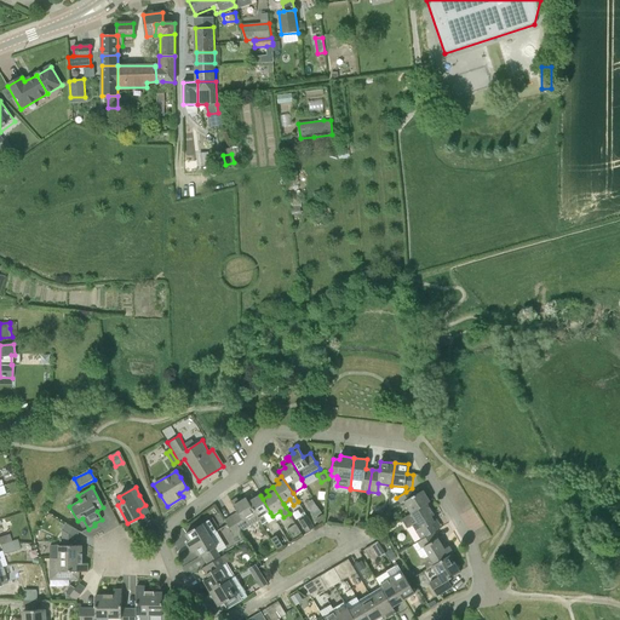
[(411,514),(428,504),(430,503),(423,491),(415,495),(412,489),(412,488),(396,498),(401,504),(403,503),(411,514)]
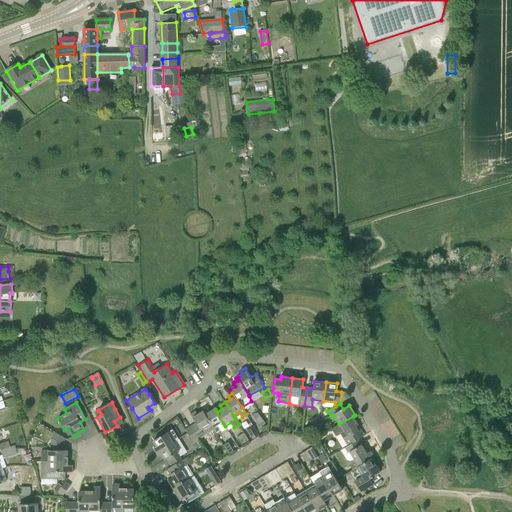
[(223,423),(215,409),(210,412),(208,409),(203,411),(214,430),(216,433),(221,430),(218,426),(223,423)]
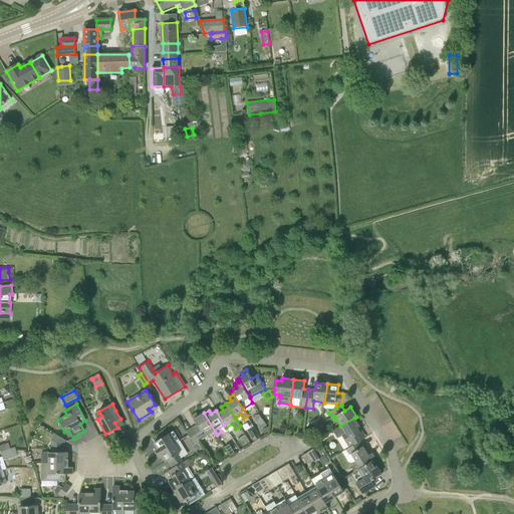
[(206,438),(215,432),(204,413),(199,417),(197,413),(192,416),(197,425),(193,428),(200,441),(206,438)]
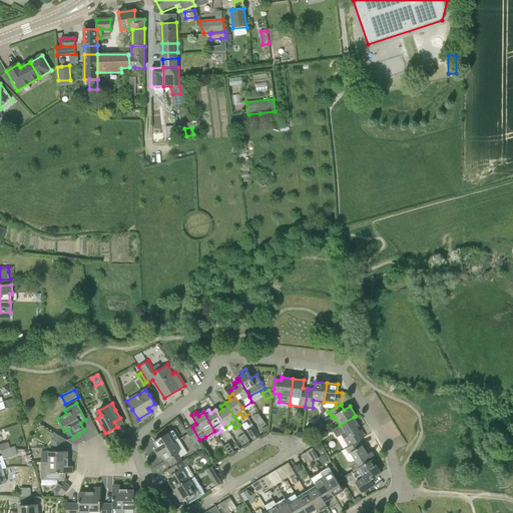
[(348,447),(362,439),(359,433),(360,432),(357,428),(359,426),(354,417),(340,425),(340,426),(333,430),(337,437),(342,435),(348,447)]
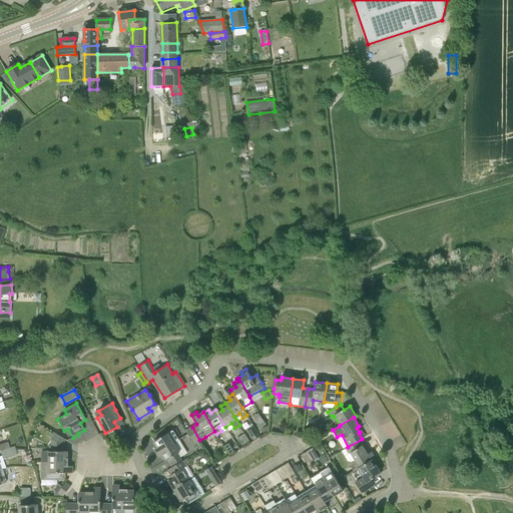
[(267,425),(263,419),(257,423),(261,429),(267,425)]
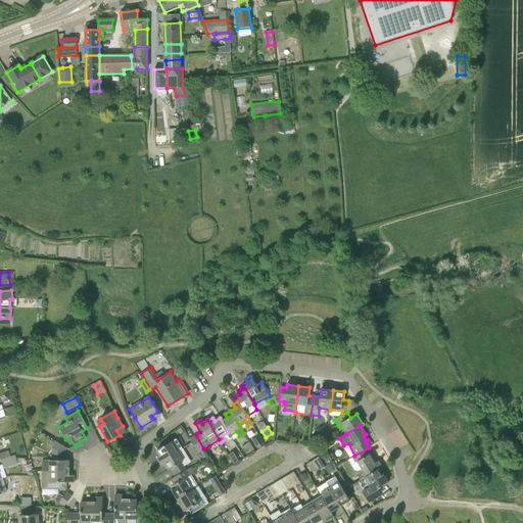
[(189,438),(197,453),(203,448),(196,435),(189,438)]
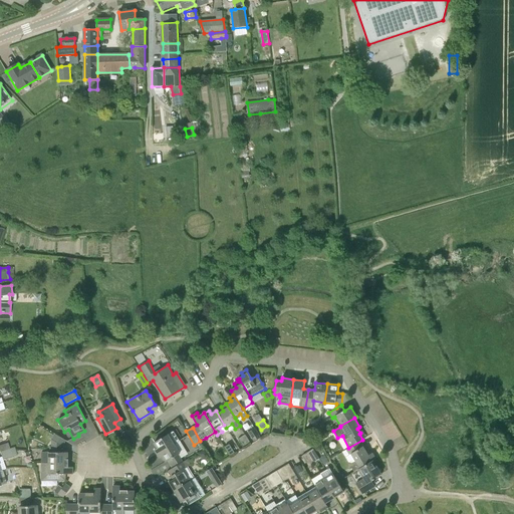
[(255,429),(248,433),(254,442),(261,438),(255,429)]
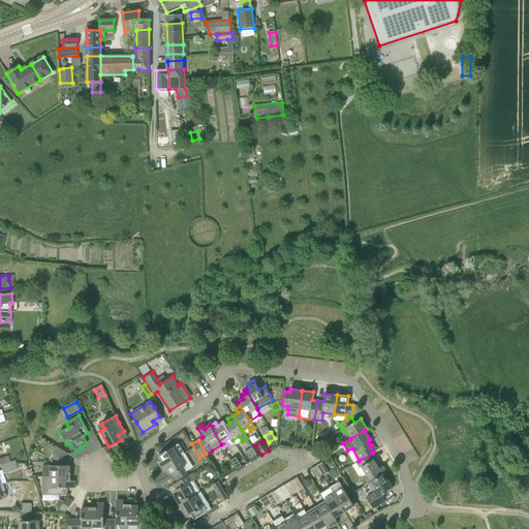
[(179,457),(179,458),(185,455),(179,443),(158,456),(162,462),(159,463),(161,467),(179,457)]
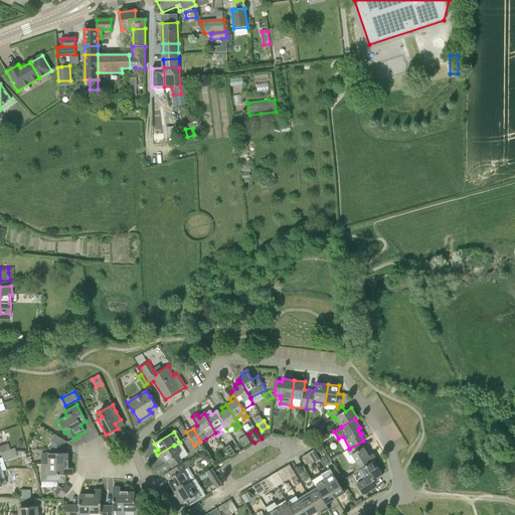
[(57,444),(56,451),(63,451),(63,448),(66,442),(54,435),(51,441),(57,444)]
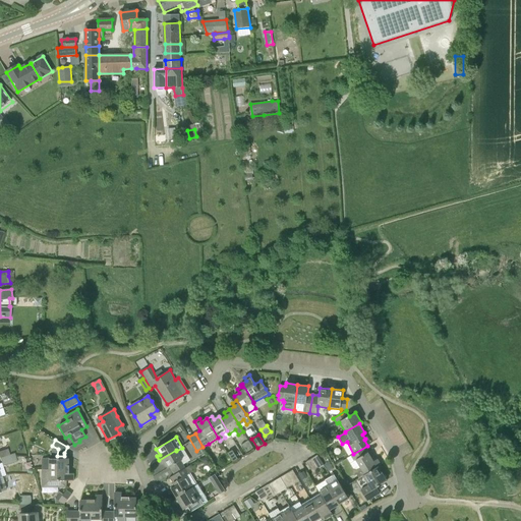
[(253,448),(248,441),(241,445),(246,453),(253,448)]
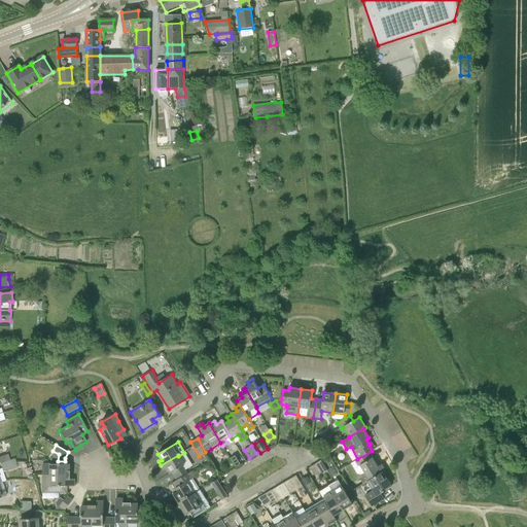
[(367,482),(383,472),(382,472),(385,470),(381,464),(378,467),(369,453),(372,451),(357,459),(354,461),(357,466),(360,465),(364,472),(360,476),(357,475),(356,481),(359,482),(361,481),(363,485),(367,482)]
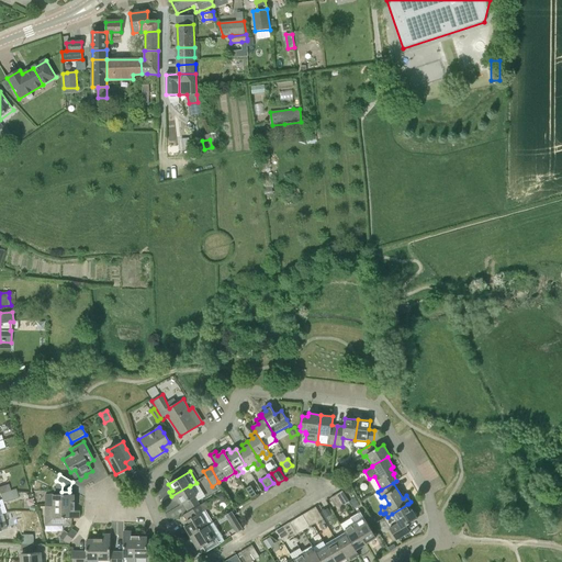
[(0,494),(0,495),(17,491),(15,490),(10,491),(9,484),(0,486),(0,494)]
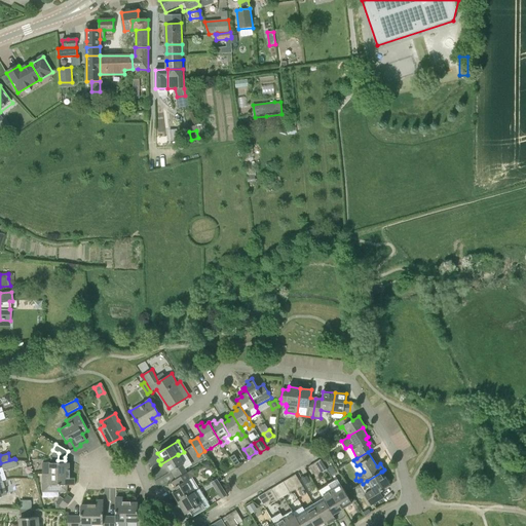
[(184,464),(178,455),(178,454),(160,464),(163,470),(166,467),(170,473),(172,472),(177,480),(187,473),(182,465),(184,464)]
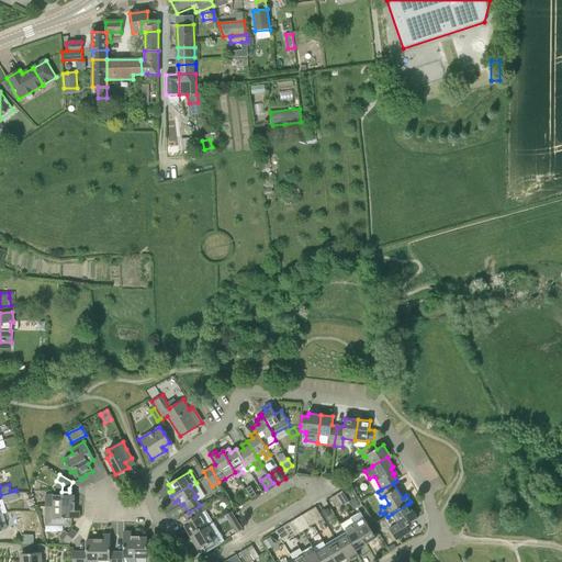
[(256,495),(250,485),(246,489),(251,497),(256,495)]
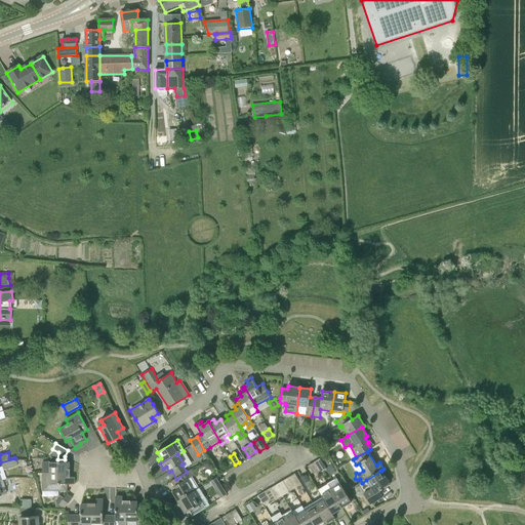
[(0,481),(6,479),(2,470),(17,465),(15,458),(0,462),(2,467),(0,467),(0,481)]
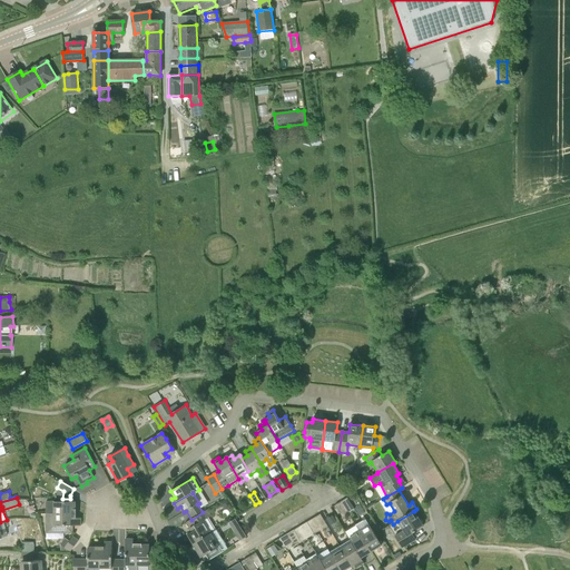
[(349,513),(354,510),(347,498),(342,501),(349,513)]
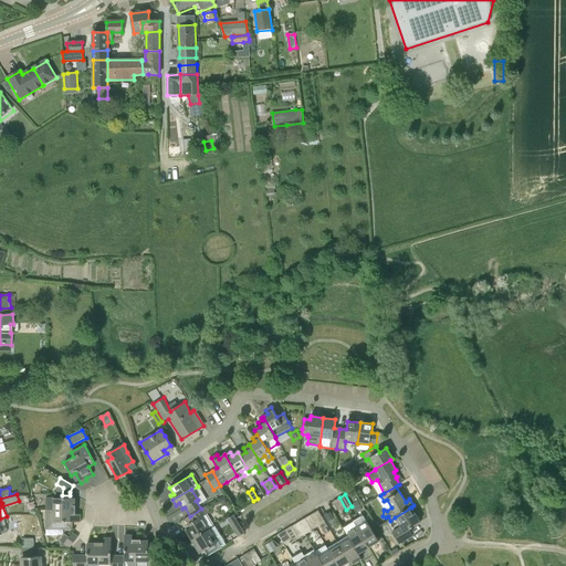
[(70,499),(70,495),(62,495),(62,499),(45,499),(45,512),(75,511),(75,499),(70,499)]
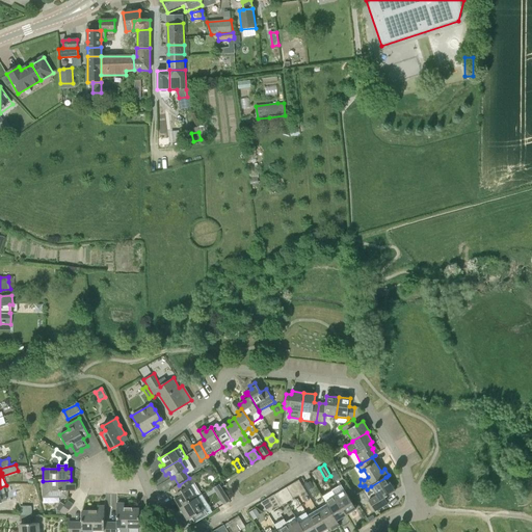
[(215,472),(212,467),(206,470),(209,475),(215,472)]
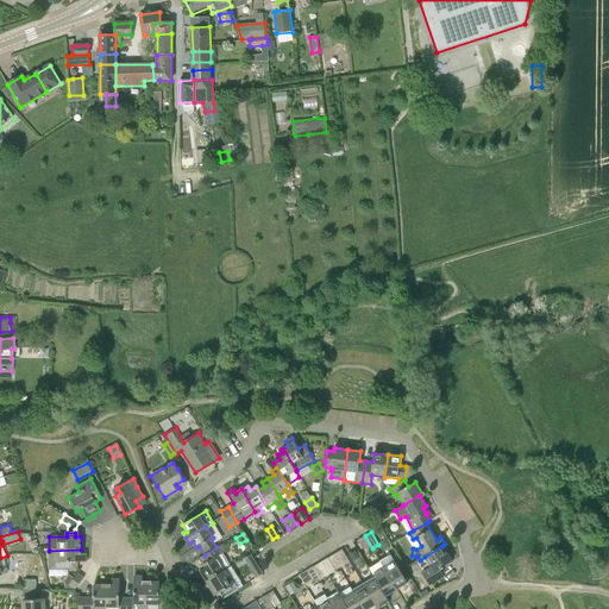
[(365,553),(372,548),(365,535),(358,540),(365,553)]
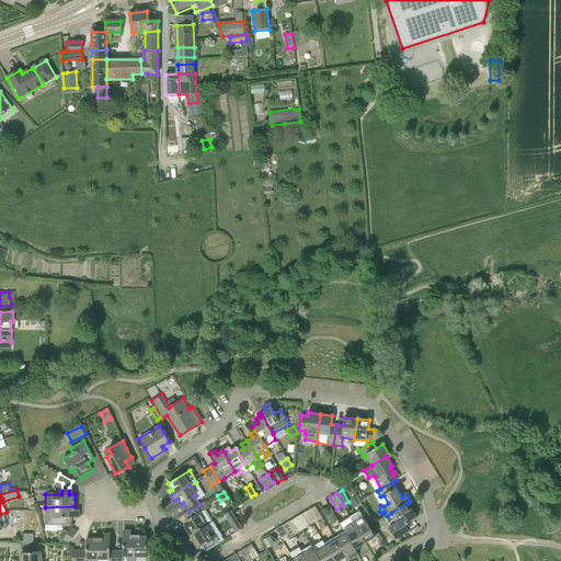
[(207,525),(206,524),(213,521),(206,510),(208,507),(205,501),(199,504),(189,512),(183,514),(190,524),(184,526),(190,535),(207,525)]
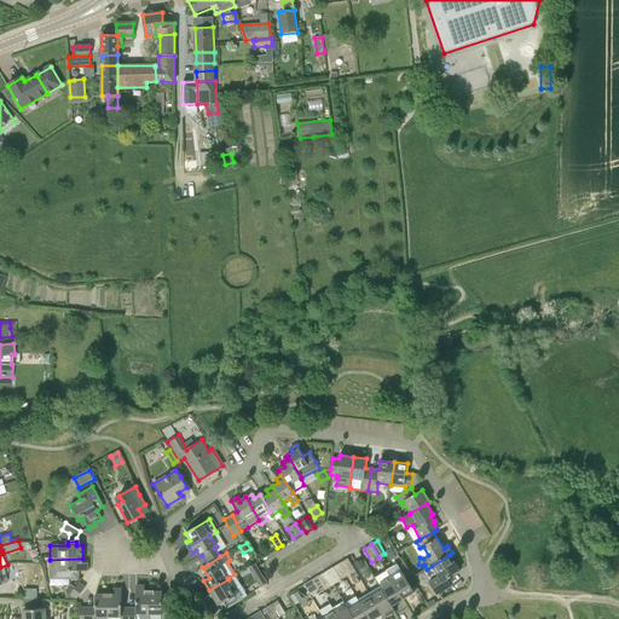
[(429,583),(431,585),(437,595),(451,586),(447,579),(451,577),(460,571),(450,555),(432,566),(438,577),(429,583)]
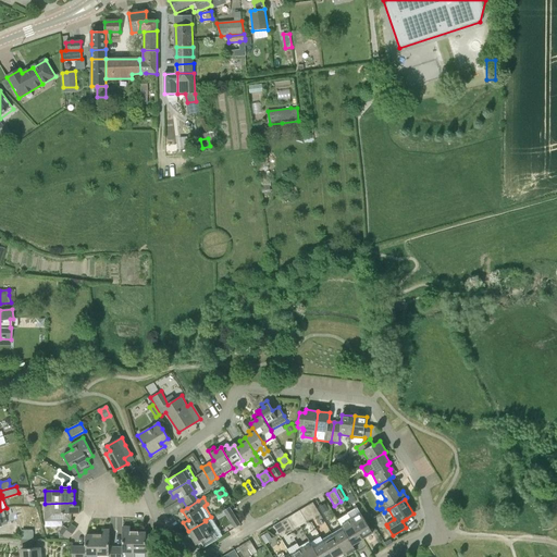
[(74,514),(74,503),(45,504),(45,521),(67,521),(67,514),(74,514)]
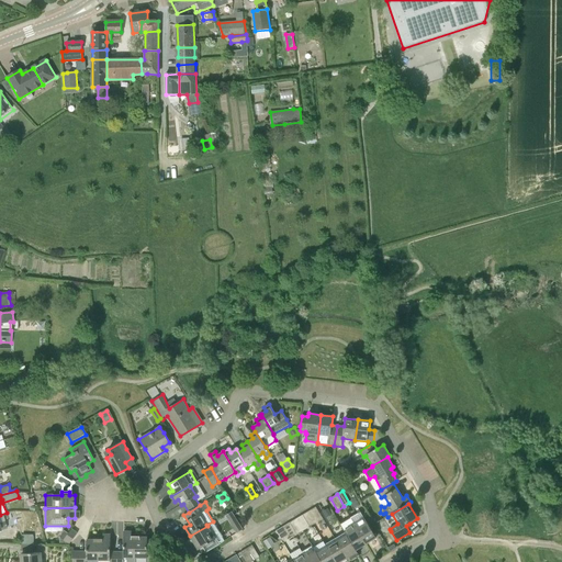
[(316,524),(323,519),(316,507),(310,510),(316,524)]
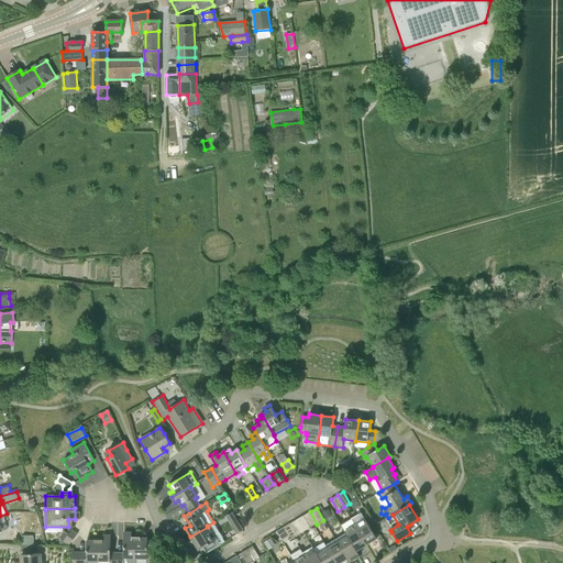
[(332,516),(329,509),(323,512),(327,519),(332,516)]
